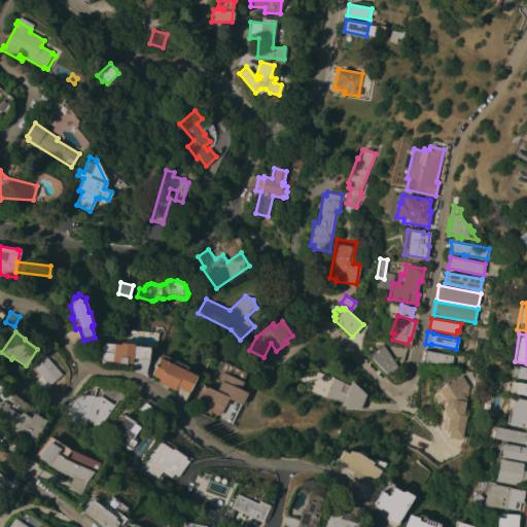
[(133,358),(132,363),(102,360),(104,344),(120,345),(120,343),(134,344),(134,346),(149,347),(148,359),(133,358)]
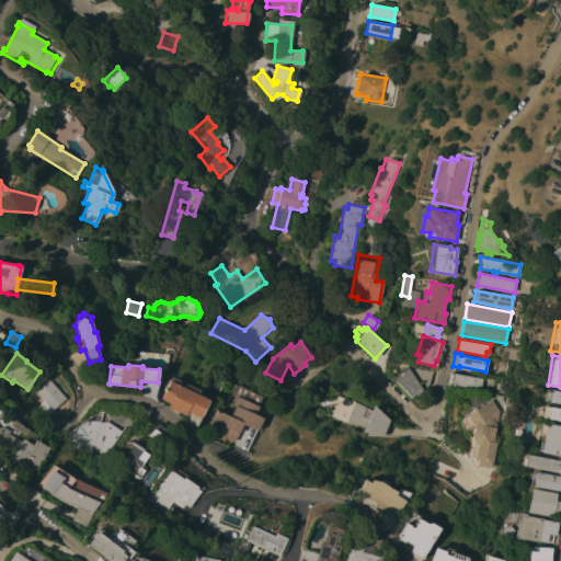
[(414,395),(410,398),(392,378),(404,366),(407,367),(411,373),(411,367),(423,370),(424,369),(433,370),(428,385),(415,396),(414,395)]
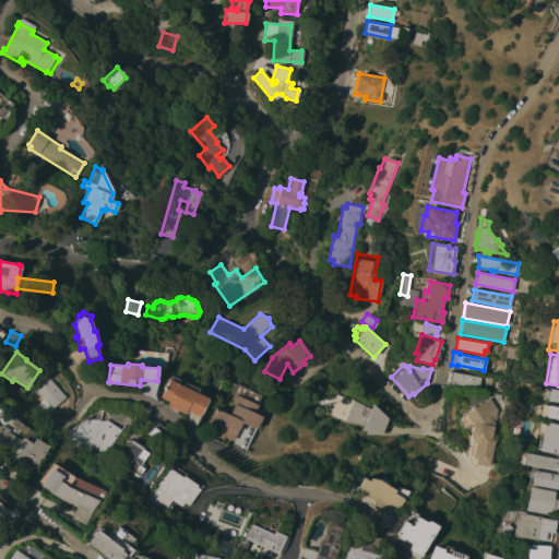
[(449,382),(451,372),(480,378),(478,388),(449,382)]
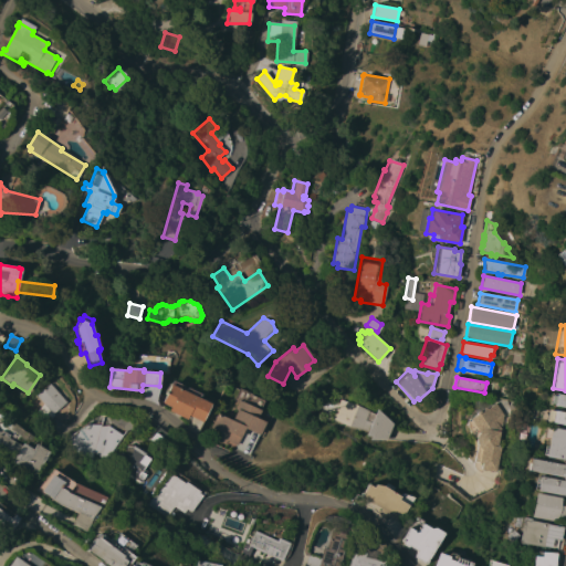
[(173,380),(201,395),(199,398),(211,404),(202,422),(188,416),(187,419),(168,410),(170,407),(161,402),(173,380)]
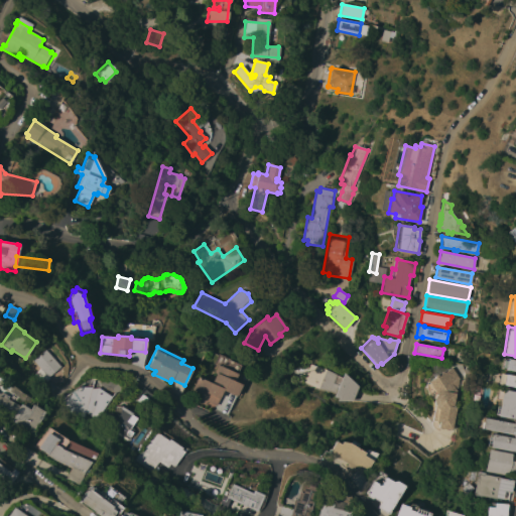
[(60,367),(48,377),(49,378),(44,384),(31,378),(39,368),(32,360),(45,350),(60,367)]
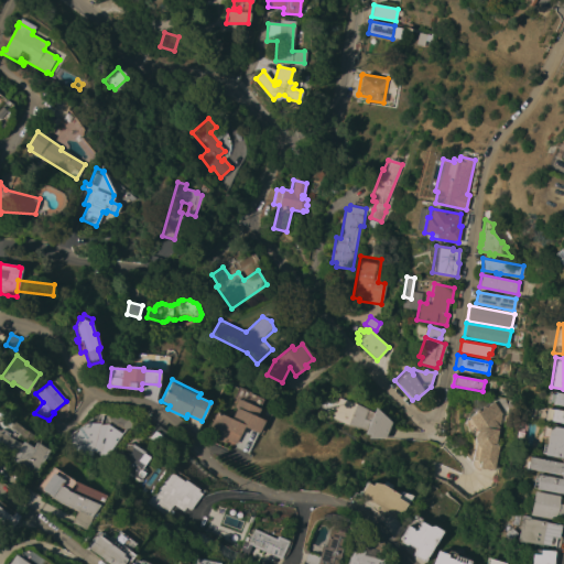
[(563,405),(546,402),(549,391),(563,393),(563,405)]
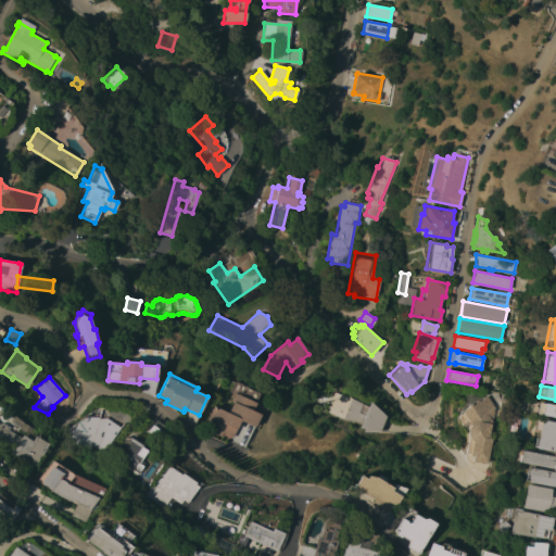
[(213,406),(228,413),(232,402),(230,401),(235,392),(242,396),(245,388),(258,393),(254,402),(256,403),(252,411),(261,415),(255,427),(254,427),(244,447),(230,441),(230,440),(222,436),(220,437),(213,433),(216,424),(206,419),(213,406)]
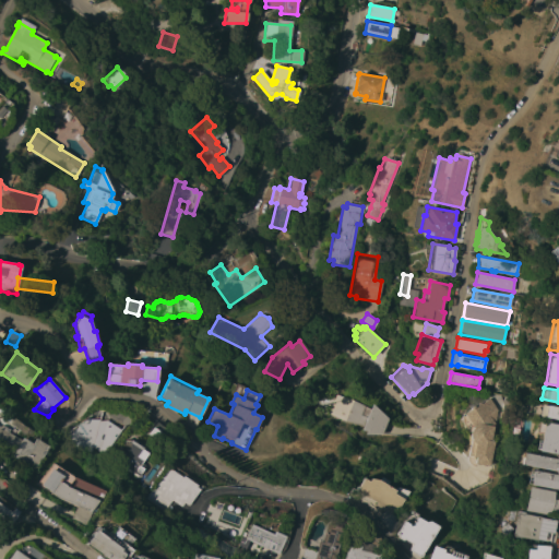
[(365,435),(366,430),(360,430),(361,426),(344,420),(328,413),(335,394),(353,401),(369,408),(371,403),(388,418),(381,433),(365,435)]
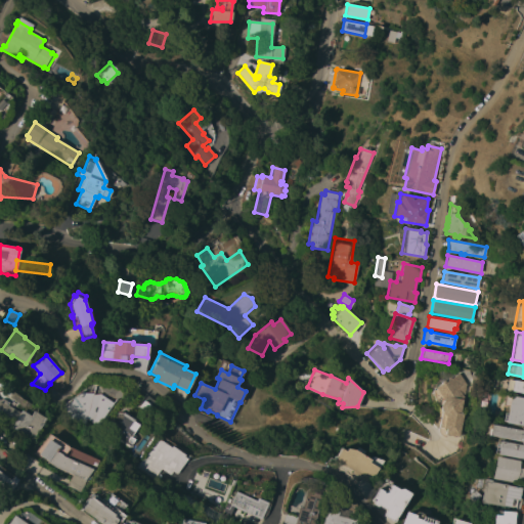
[(460,437),(445,434),(446,429),(439,427),(441,411),(440,408),(440,405),(441,403),(437,402),(431,393),(433,389),(440,384),(439,383),(444,380),(444,381),(450,377),(451,379),(459,374),(466,384),(461,413),(464,413),(460,437)]
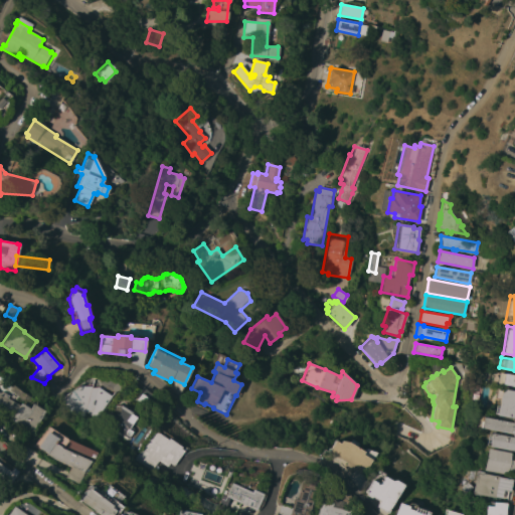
[(514,386),(497,383),(499,372),(514,375),(514,386)]
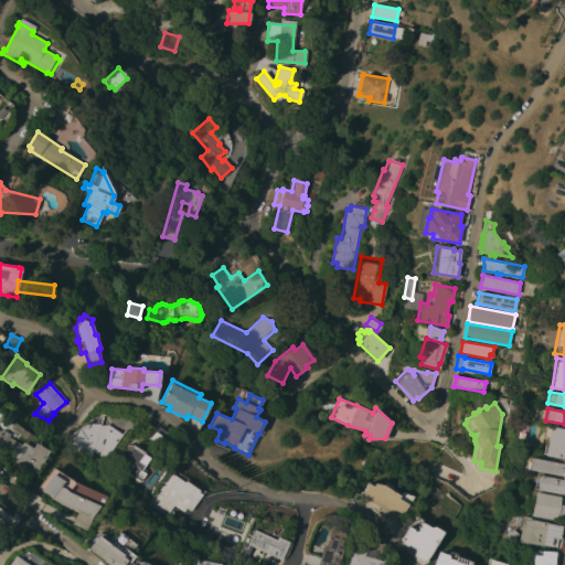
[(105,459),(94,451),(92,459),(68,444),(71,434),(88,422),(91,424),(100,424),(99,426),(107,425),(121,435),(105,459)]
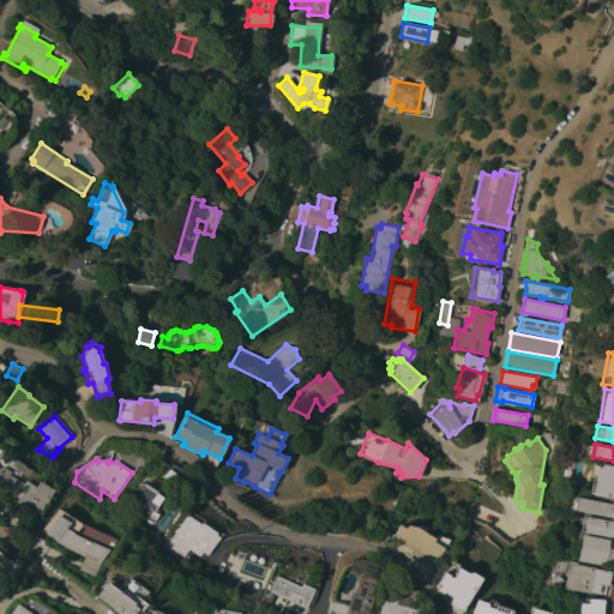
[(613,498),(593,495),(593,493),(589,493),(590,483),(594,485),(595,476),(589,475),(590,463),(597,464),(597,463),(613,465),(613,498)]
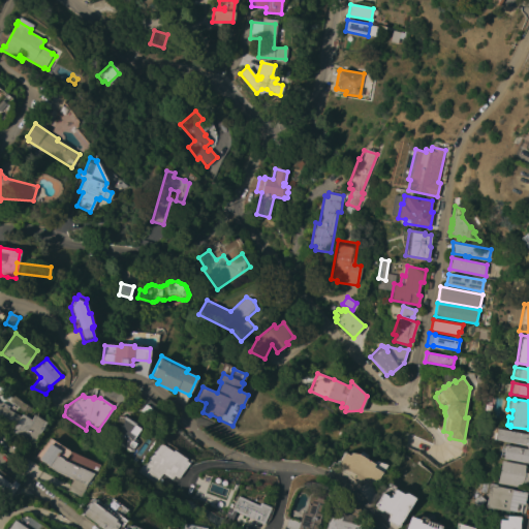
[(148,400),(161,409),(152,422),(148,418),(152,413),(149,411),(147,415),(141,410),(148,400)]
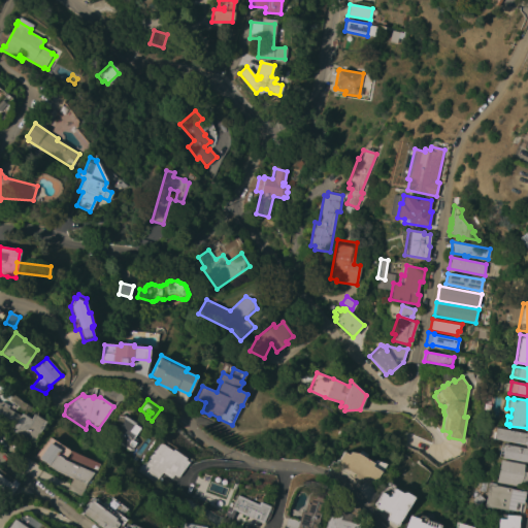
[(0,403),(3,401),(9,405),(7,408),(21,416),(22,414),(31,419),(34,414),(46,422),(34,443),(11,430),(10,432),(0,426),(0,403)]
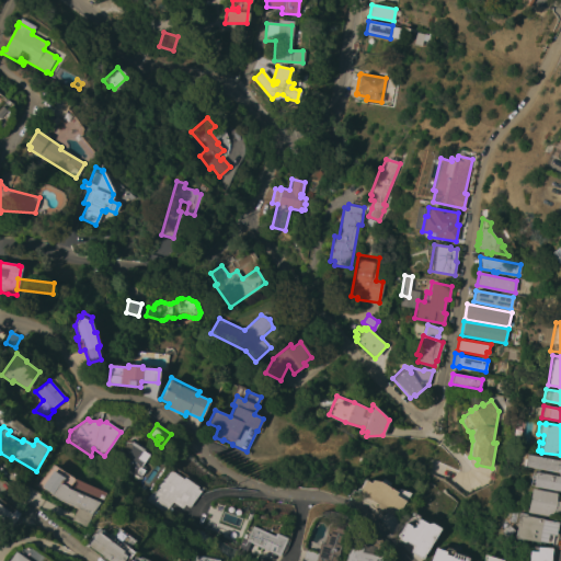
[(126,447),(125,447),(125,442),(132,443),(132,441),(148,451),(147,454),(148,455),(139,467),(145,470),(141,474),(141,476),(140,478),(122,467),(126,447)]
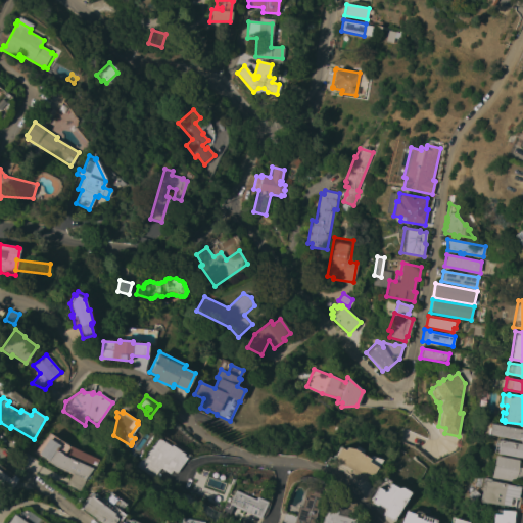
[(140,422),(145,425),(141,431),(136,427),(140,422)]
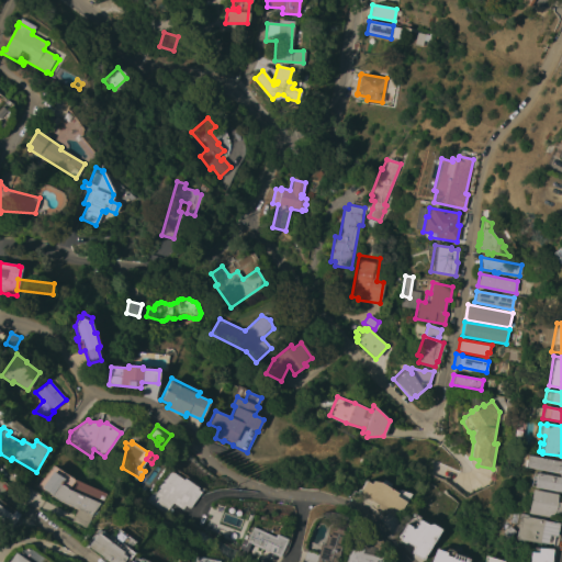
[(525,460),(524,460),(525,454),(561,461),(561,473),(524,467),(525,460)]
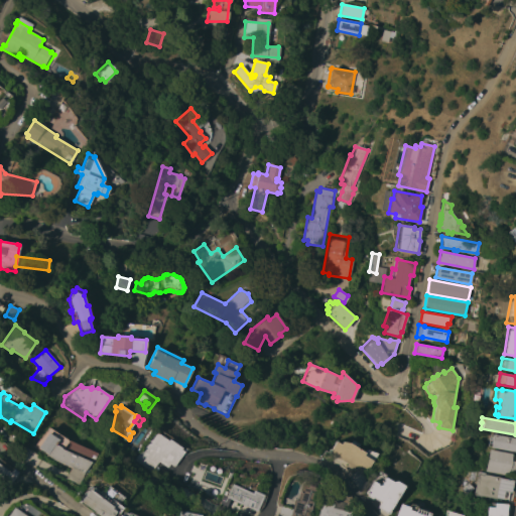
[(185,449),(173,467),(169,464),(167,468),(158,462),(151,473),(134,460),(154,430),(168,440),(169,438),(185,449)]
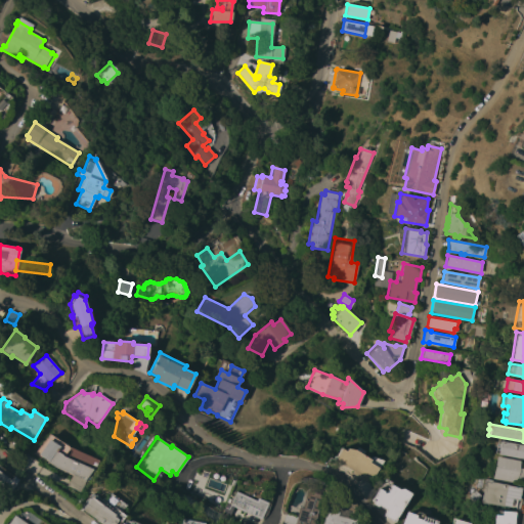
[(67,485),(73,475),(56,468),(47,462),(48,461),(38,454),(49,439),(60,446),(57,451),(62,455),(93,469),(85,480),(80,491),(67,485)]
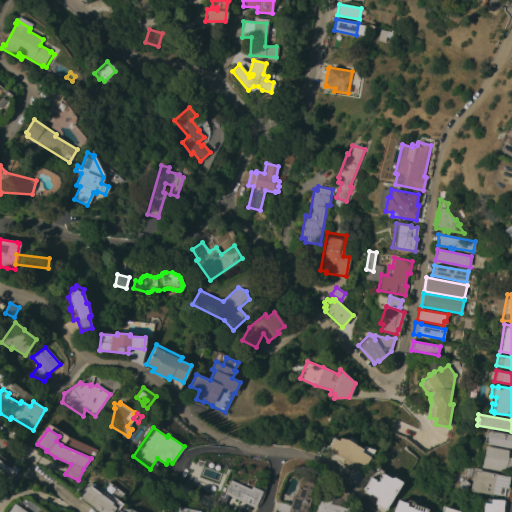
[(486,431),(488,431),(511,435),(511,448),(486,443),(484,443),(486,431)]
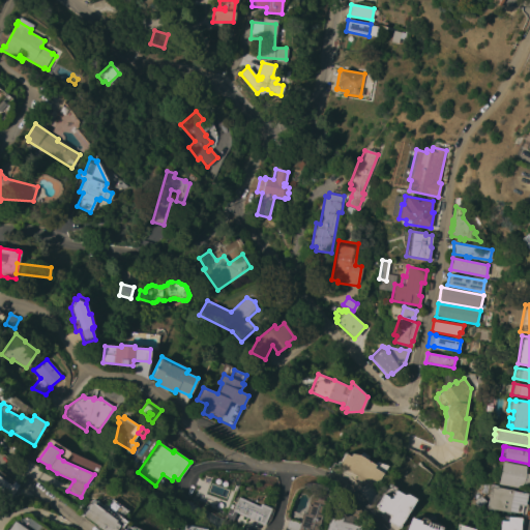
[(344,453),(349,457),(351,453),(359,455),(361,452),(369,457),(366,460),(374,465),(376,462),(387,466),(373,488),(364,483),(364,482),(355,479),(356,476),(337,466),(344,453)]
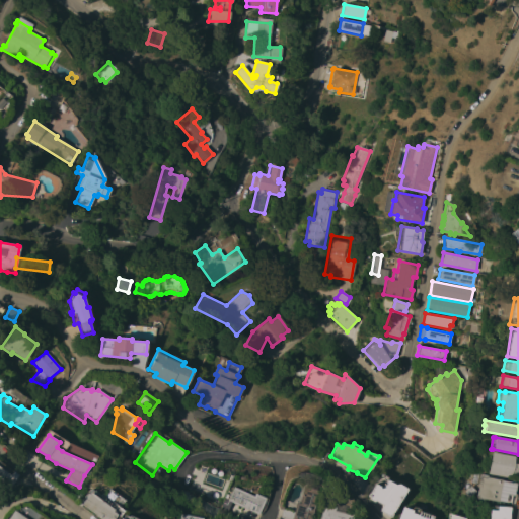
[(491,452),(516,456),(514,463),(518,463),(518,469),(517,479),(487,473),(491,452)]
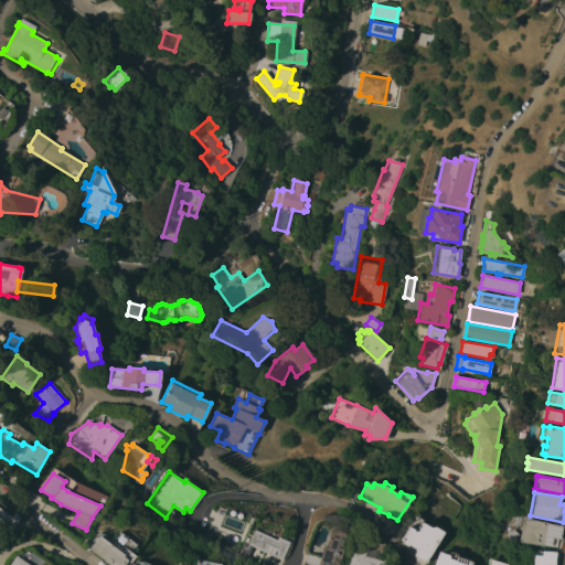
[(0,502),(18,516),(14,520),(17,522),(9,533),(0,525),(0,502)]
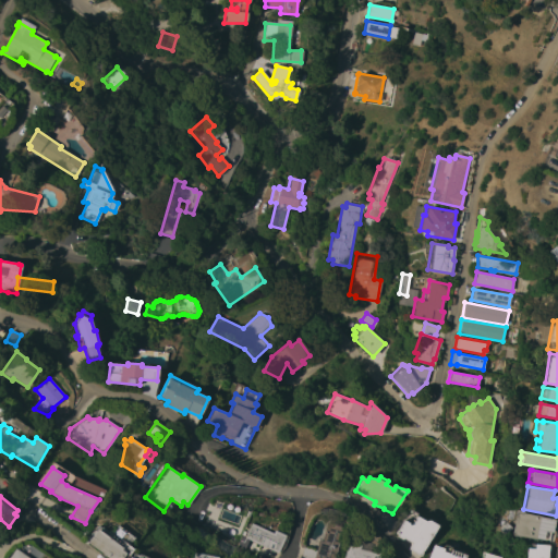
[(420,556),(408,548),(411,543),(402,537),(402,538),(396,535),(397,534),(395,533),(409,509),(416,513),(415,516),(424,521),(428,520),(437,525),(420,556)]
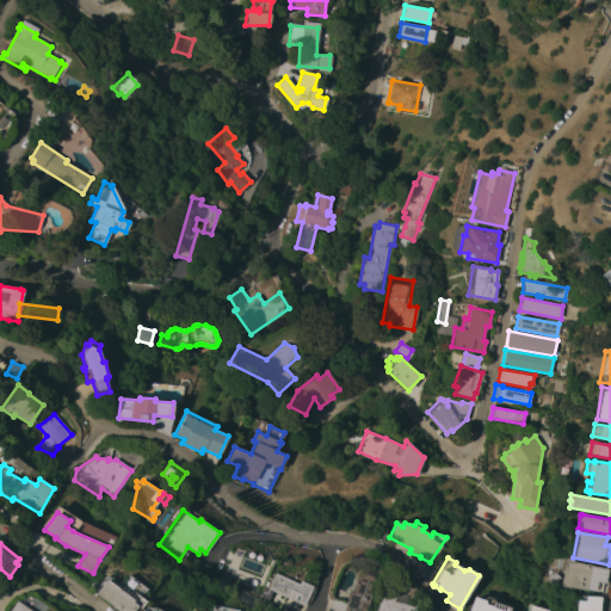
[(606,584),(598,582),(597,591),(561,585),(566,561),(609,569),(606,584)]
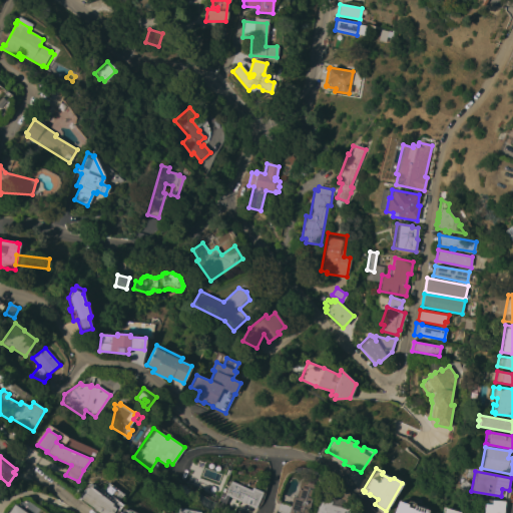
[(238,484),(239,480),(252,486),(251,487),(263,492),(255,508),(252,507),(249,512),(238,512),(236,512),(240,501),(224,494),(230,481),(238,484)]
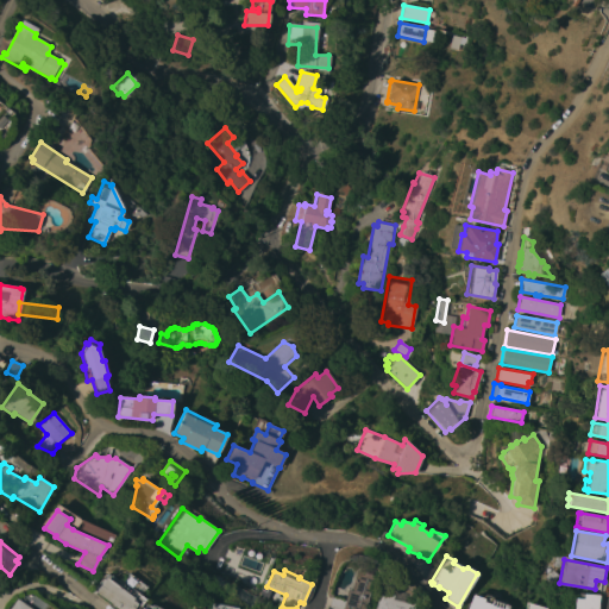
[(357,571),(376,576),(365,608),(327,608),(331,597),(345,601),(347,590),(351,590),(357,571)]
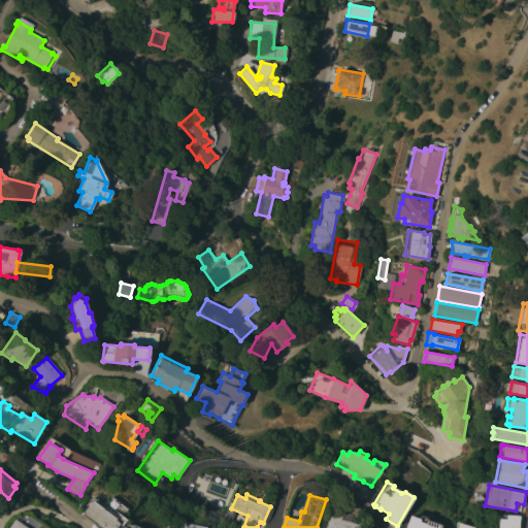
[(102,527),(83,513),(92,500),(103,509),(105,507),(117,517),(116,519),(120,522),(114,527),(102,527)]
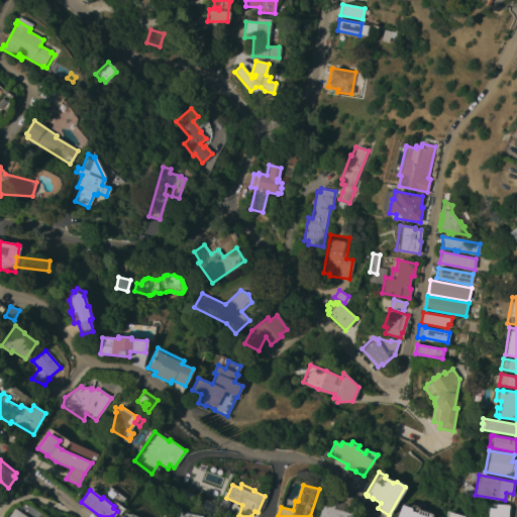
[(318,516),(322,502),(333,505),(334,500),(343,506),(341,511),(351,513),(350,516),(318,516)]
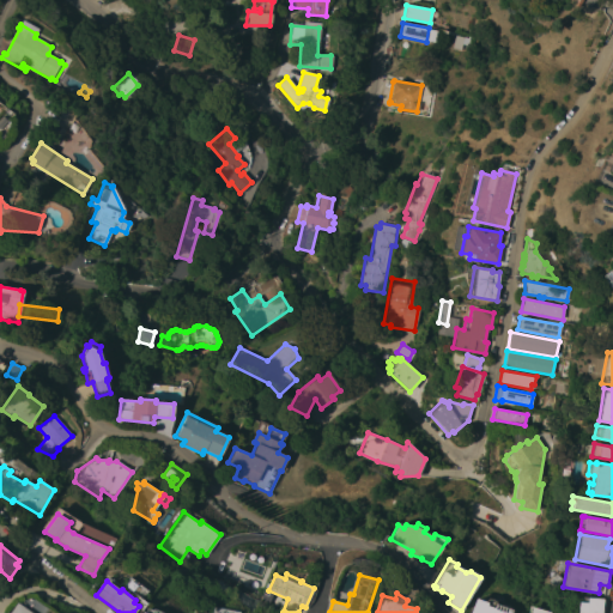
[(468,612),(477,598),(484,600),(485,599),(486,599),(490,599),(495,600),(495,602),(495,605),(502,607),(503,605),(505,605),(510,606),(510,607),(510,610),(513,610),(511,612),(468,612)]
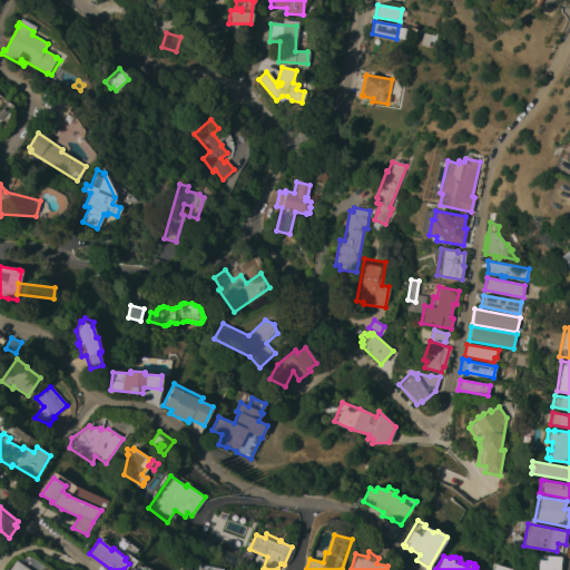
[(559,569),(537,569),(538,560),(541,560),(541,556),(560,557),(559,569)]
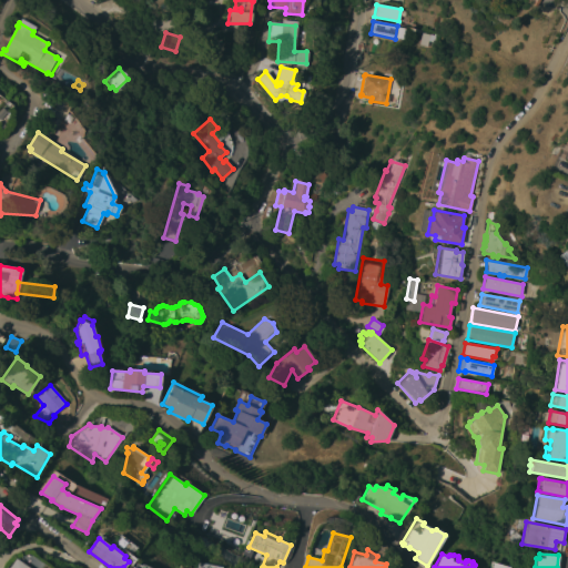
[(29,567),(8,567),(16,558),(29,567)]
